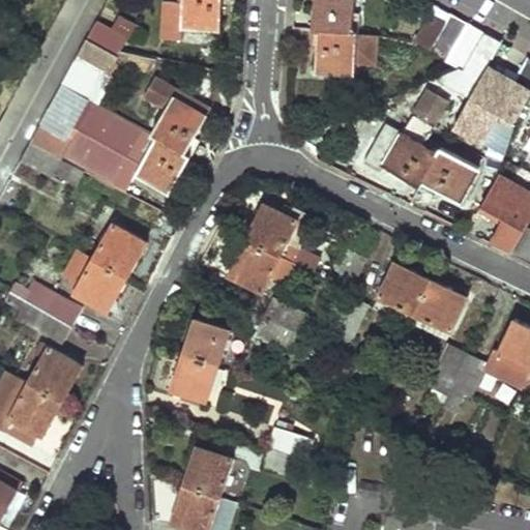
[(221,0),(177,0),(178,2),(163,1),(160,37),(180,38),(180,26),(219,28),(221,0)]
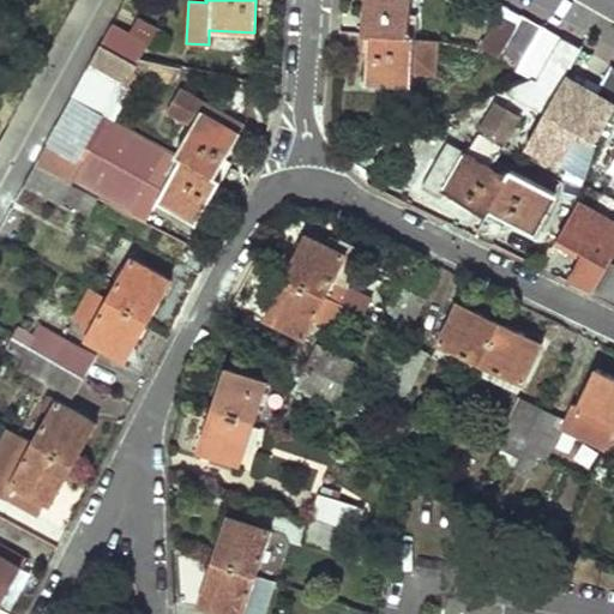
[(363,0),(363,31),(415,35),(415,14),(409,14),(409,0),(363,0)]
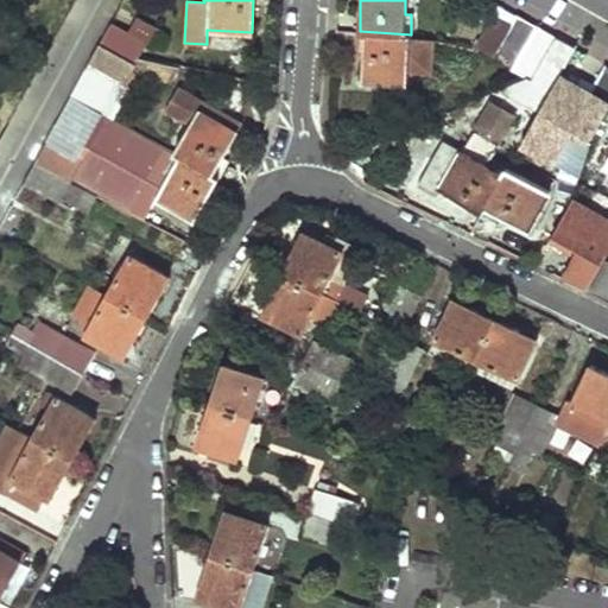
[(492,59),(526,77),(549,33),(517,14),(508,26),(495,18),(482,42),(494,51),(492,59)]
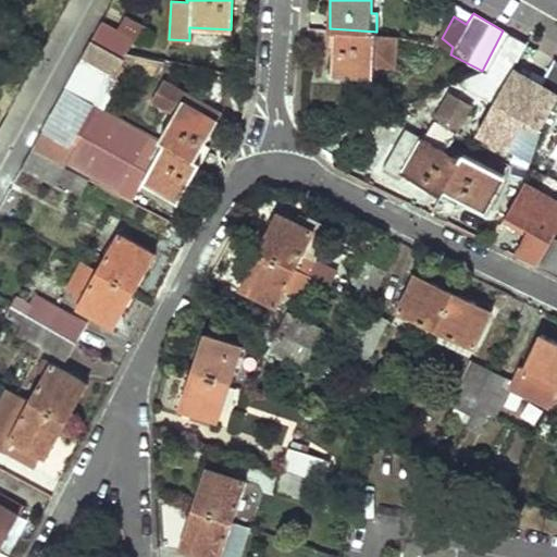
[(90,39),(130,52),(133,38),(115,29),(100,20),(90,39)]
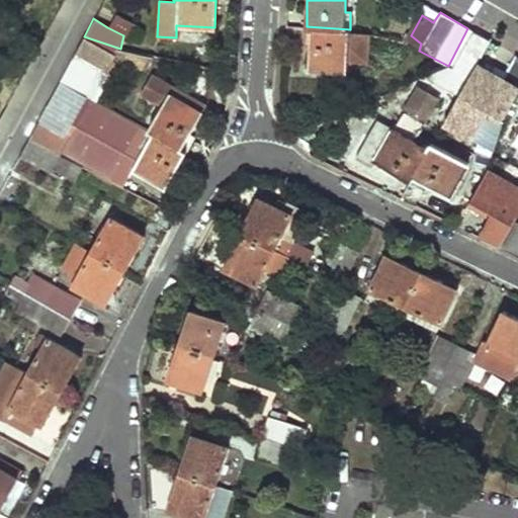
[(348,61),(366,62),(367,33),(350,29),(307,26),(305,45),(311,46),(310,70),(347,72),(348,61)]
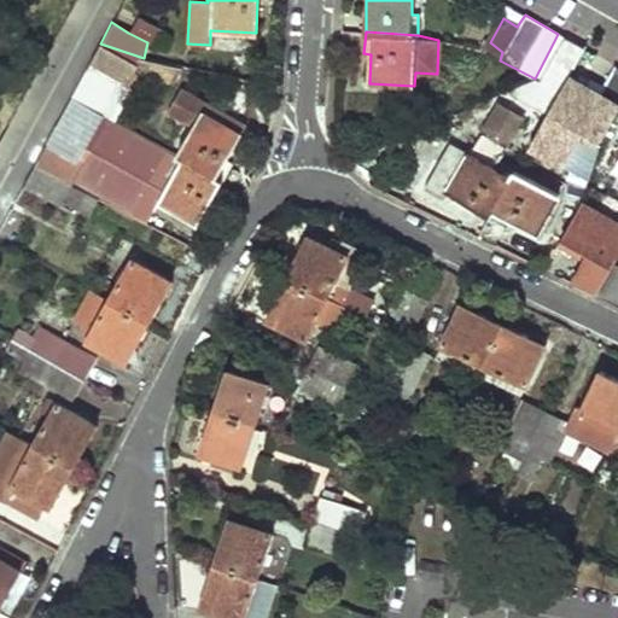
[(535,79),(558,93),(584,48),(558,34),(535,79)]
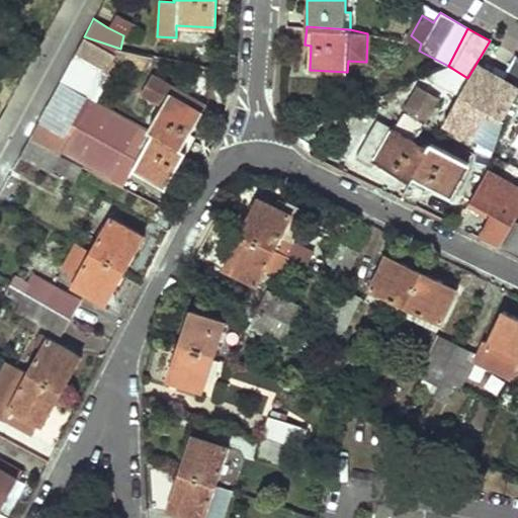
[(84,36),(74,54),(106,71),(120,49),(84,36)]
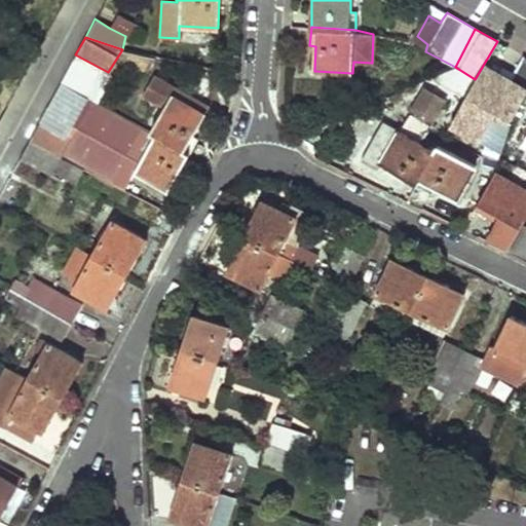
[(189,155),(198,141),(192,137),(204,116),(174,99),(178,90),(156,78),(145,98),(165,109),(152,134),(189,155)]
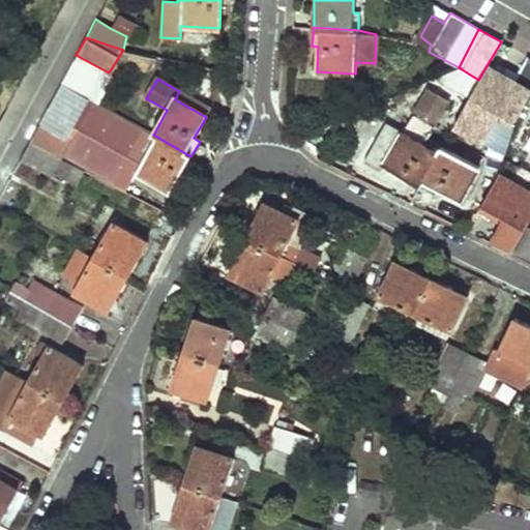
[(433,122),(449,97),(428,83),(411,109),(433,122)]
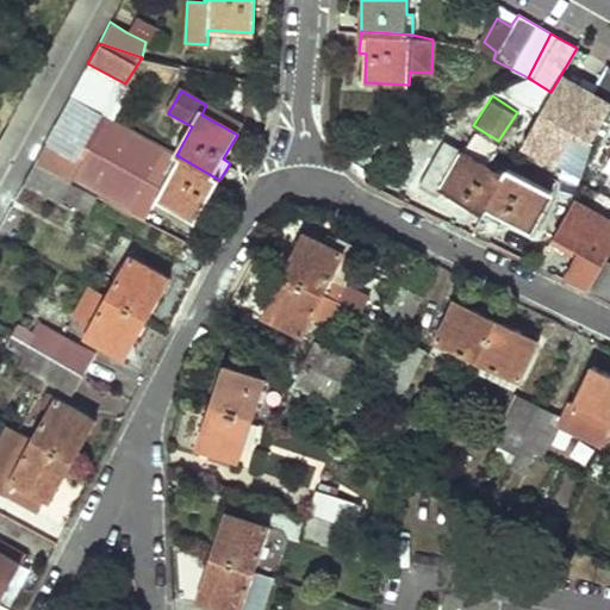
[(206,105),(201,114),(237,135),(242,125),(206,105)]
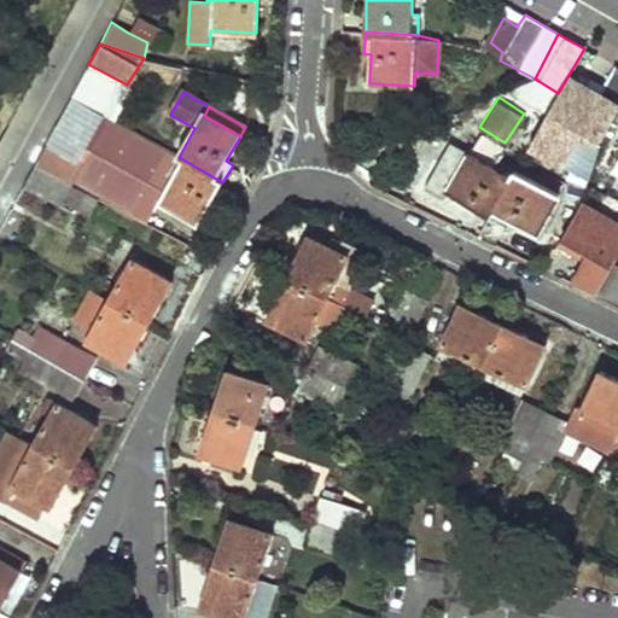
[(34,164),(71,186),(83,163),(75,159),(80,150),(51,135),(34,164)]
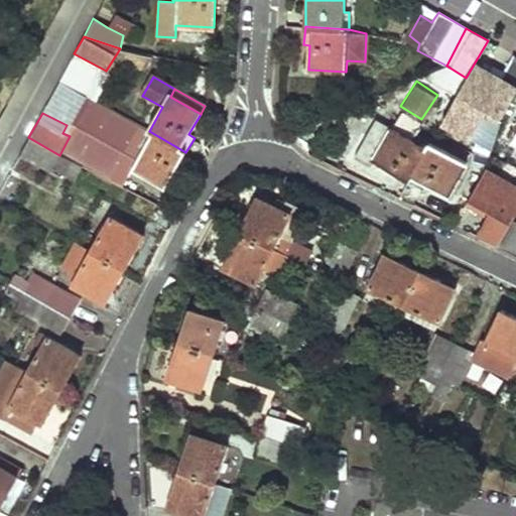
[(375,118),(357,151),(409,179),(431,142),(414,133),(411,139),(375,118)]
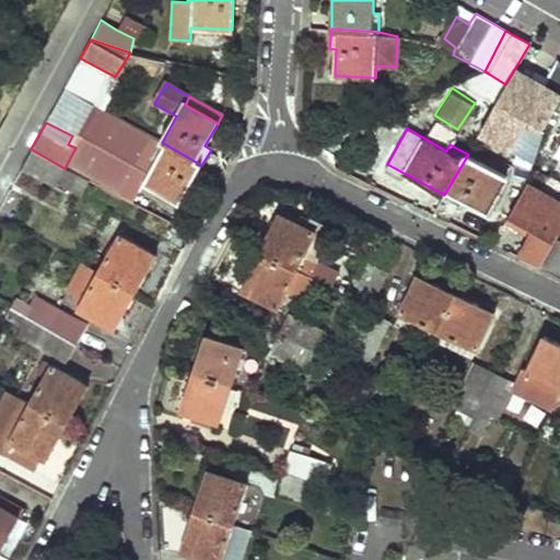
[(201,165),(162,142),(152,159),(158,161),(144,184),(160,191),(171,198),(181,205),(201,165)]
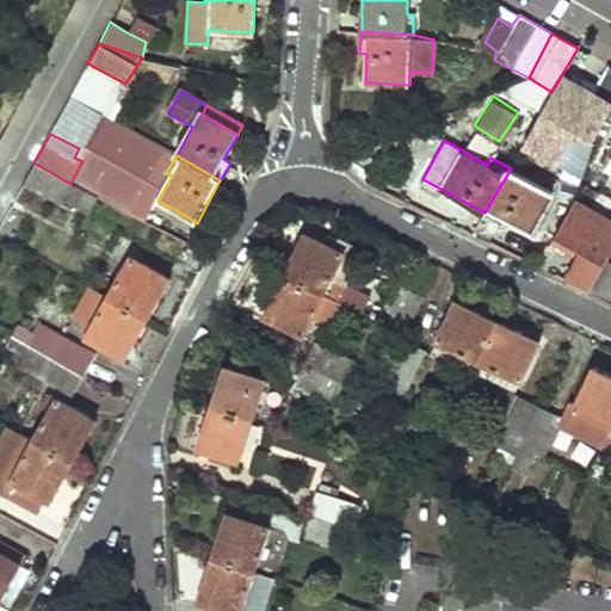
[(34,162),(23,184),(73,211),(84,190),(71,184),(34,162)]
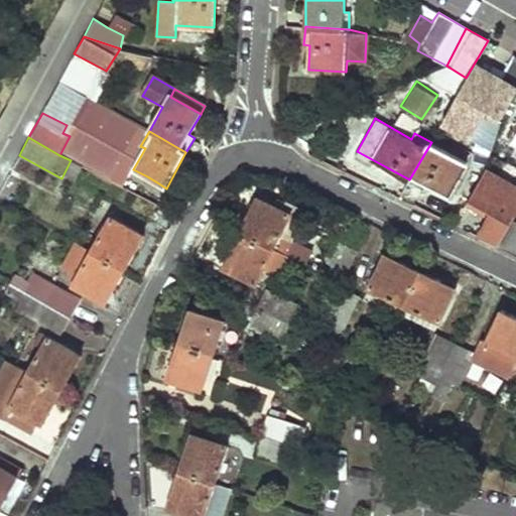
[(466,162),(431,142),(409,179),(423,187),(426,182),(447,195),(466,162)]
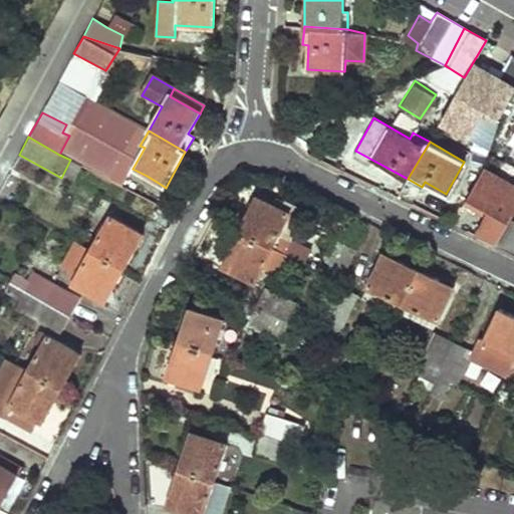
[(157,182),(147,176),(145,181),(154,186),(157,182)]
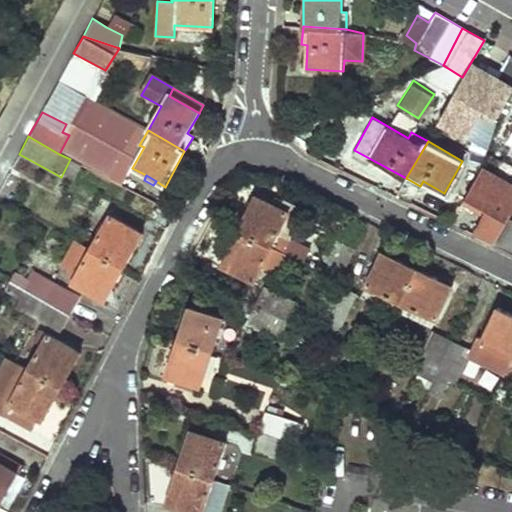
[(237,230),(271,246),(288,213),(254,194),(237,230)]
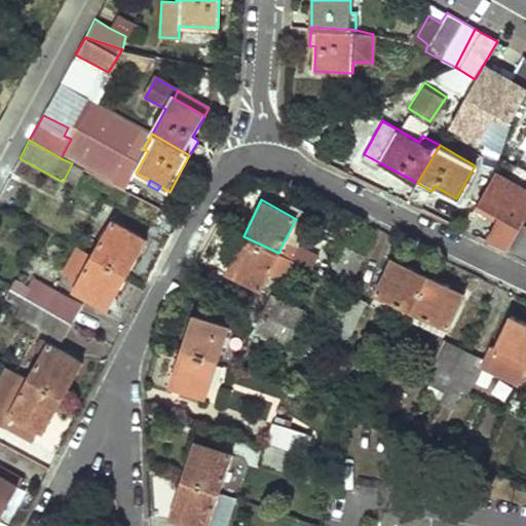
[(525,219),(503,208),(486,239),(509,250),(523,225),(525,219)]
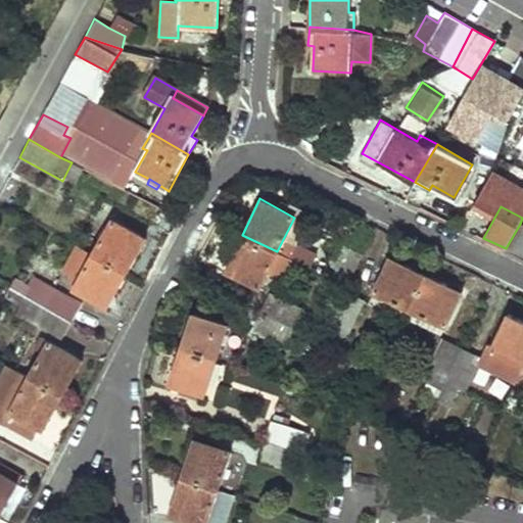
[(94,254),(127,273),(145,237),(114,219),(94,254)]
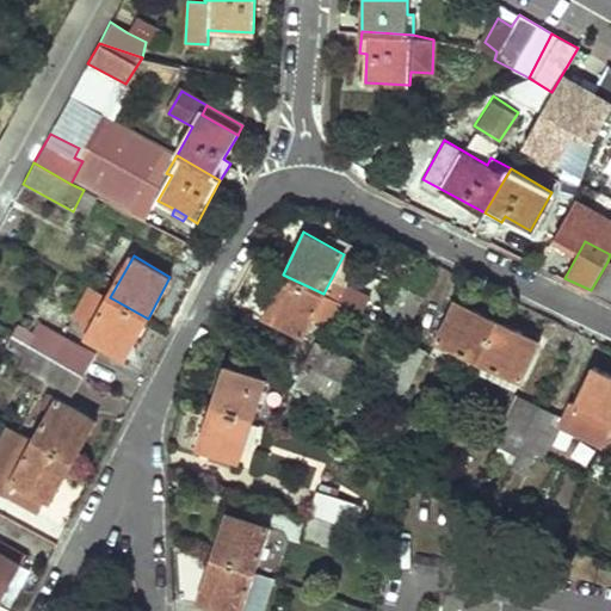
[(610,264),(608,261),(591,290),(610,300),(610,264)]
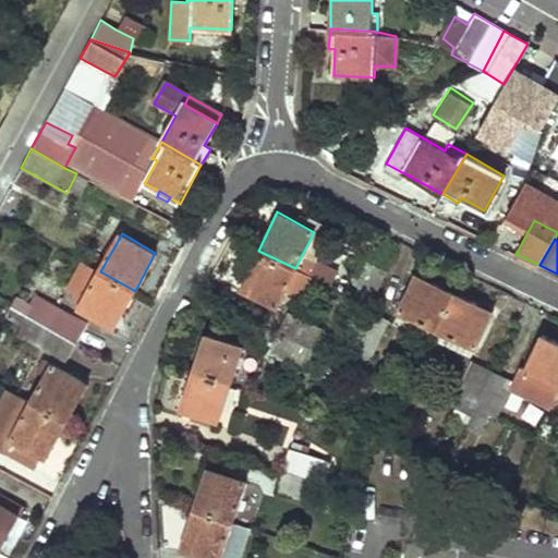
[(240,289),(277,306),(295,268),(258,251),(240,289)]
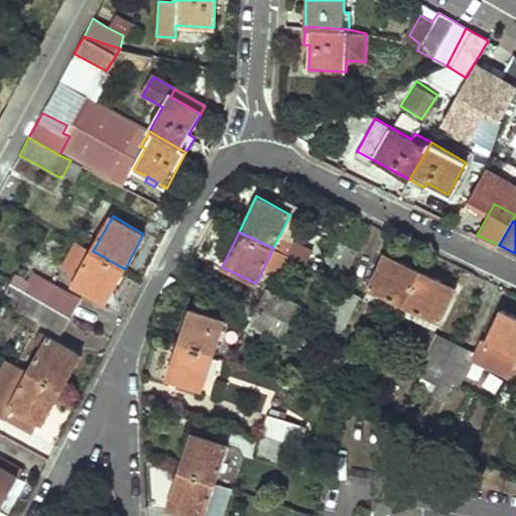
[(313,267),(342,281),(357,250),(339,242),(328,263),(318,259),(313,267)]
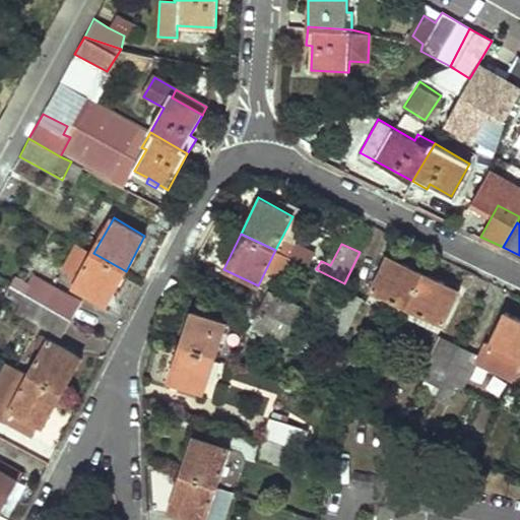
[(93,253),(78,245),(64,269),(79,277),(93,253)]
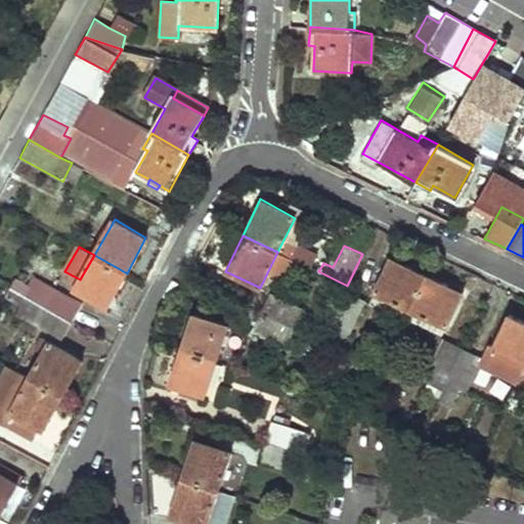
[(127,273),(94,255),(80,279),(75,290),(106,307),(127,273)]
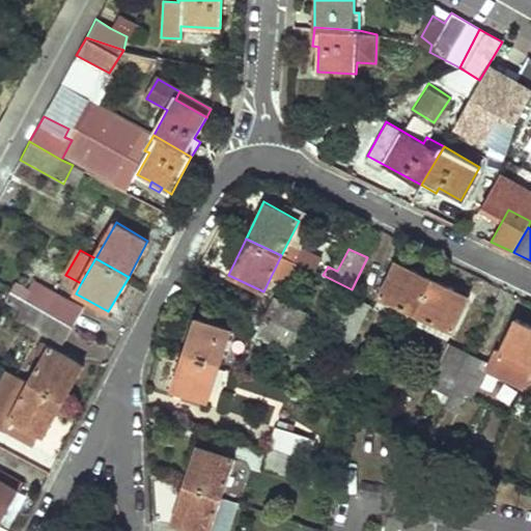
[(379,297),(416,313),(432,278),(395,260),(379,297)]
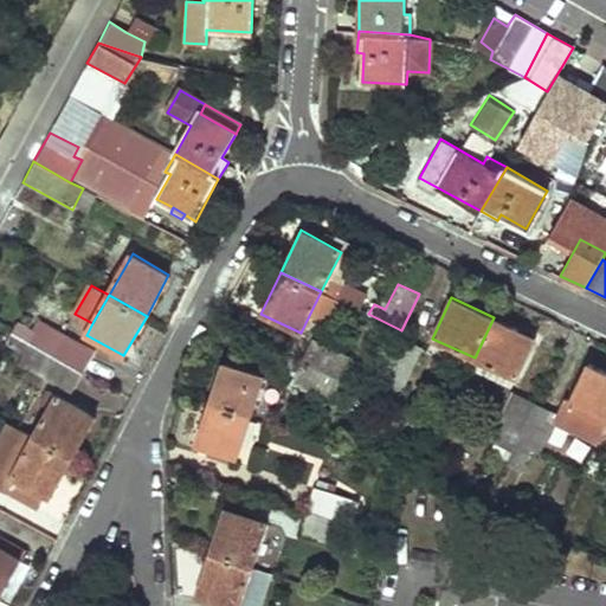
[(535,337),(494,317),(475,358),(477,359),(472,368),(508,386),(513,376),(516,379),(535,337)]
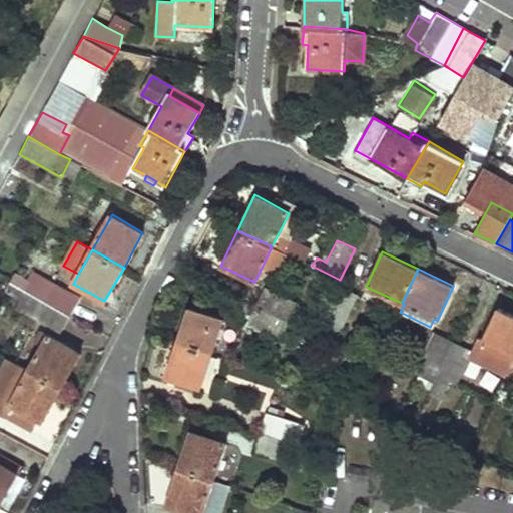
[(25,291),(69,316),(78,298),(34,272),(25,291)]
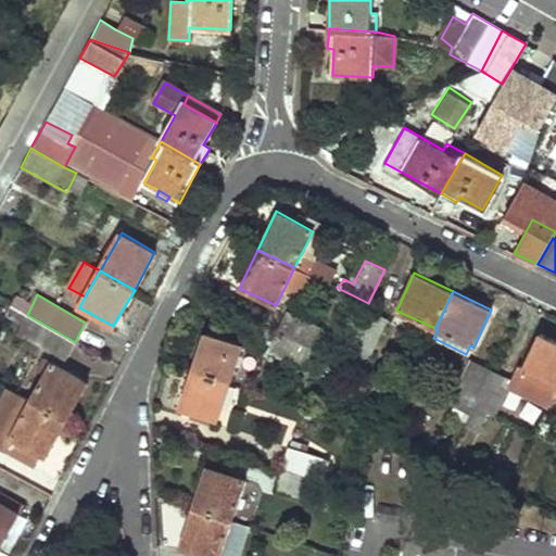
[(27,315),(11,306),(5,316),(30,331),(26,340),(64,361),(75,342),(27,315)]
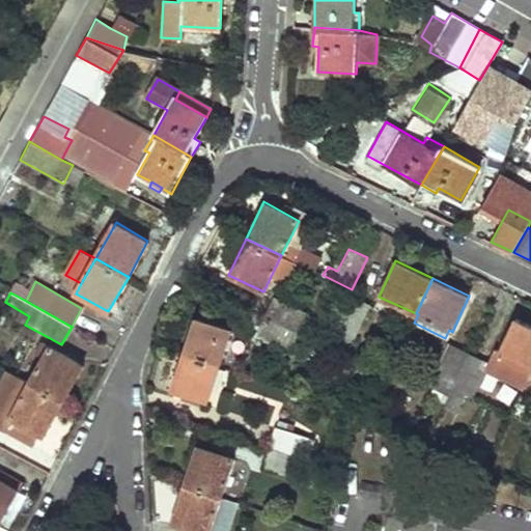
[(368,305),(348,296),(324,347),(342,358),(368,305)]
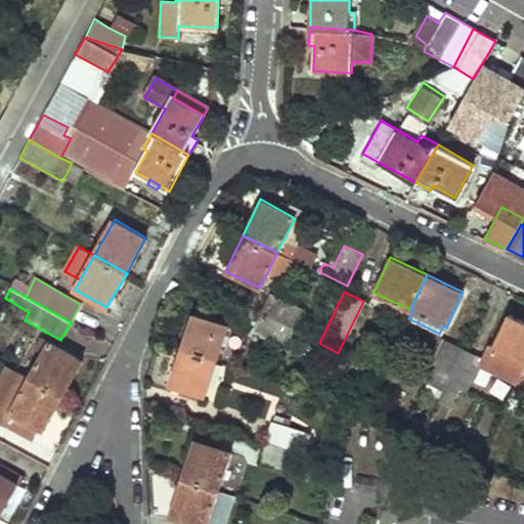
[(270,294),(262,312),(295,326),(303,310),(270,294)]
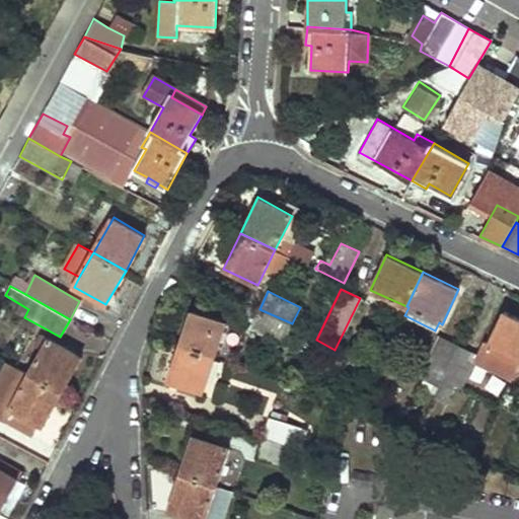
[(292,323),(260,309),(250,326),(282,342),(292,323)]
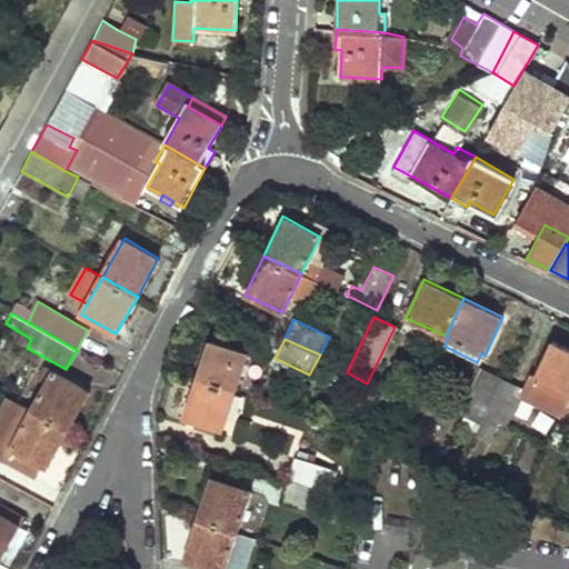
[(197,379),(233,391),(248,353),(210,340),(197,379)]
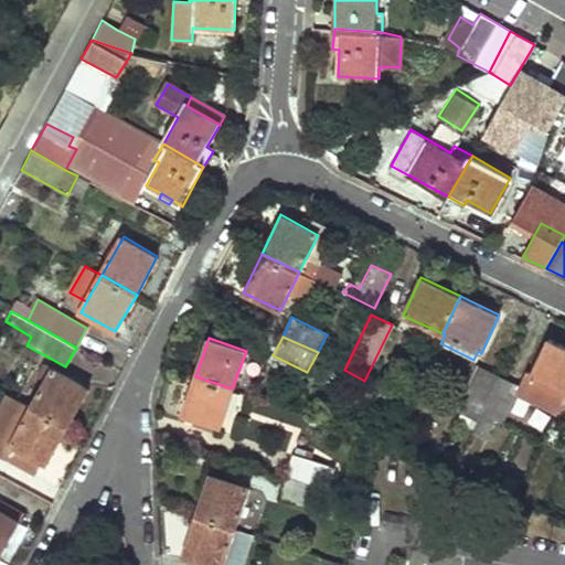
[(564,391),(564,345),(550,338),(531,374),(564,391)]
